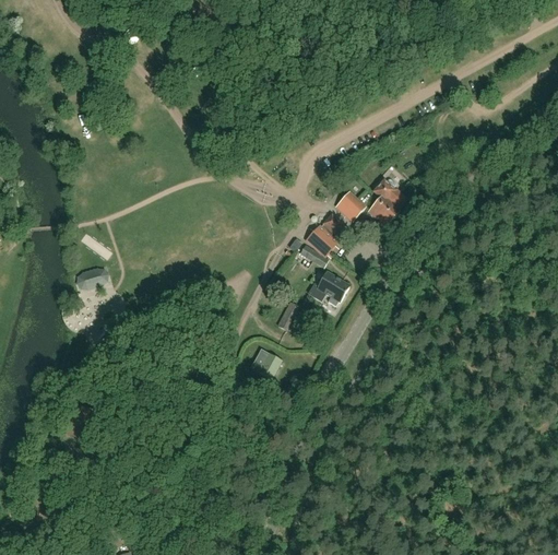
[(130,6),(127,11),(128,18),(133,20),(139,19),(142,14),(141,8),(135,4),(130,6)]
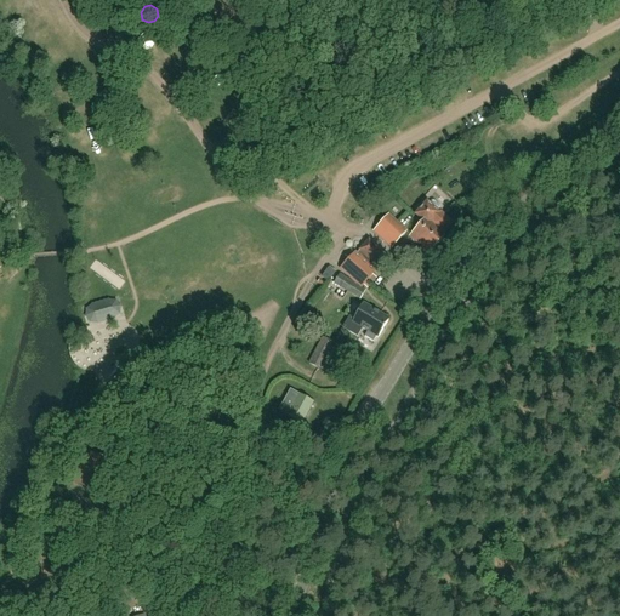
[(40,29),(34,33),(39,44),(46,41),(40,29)]
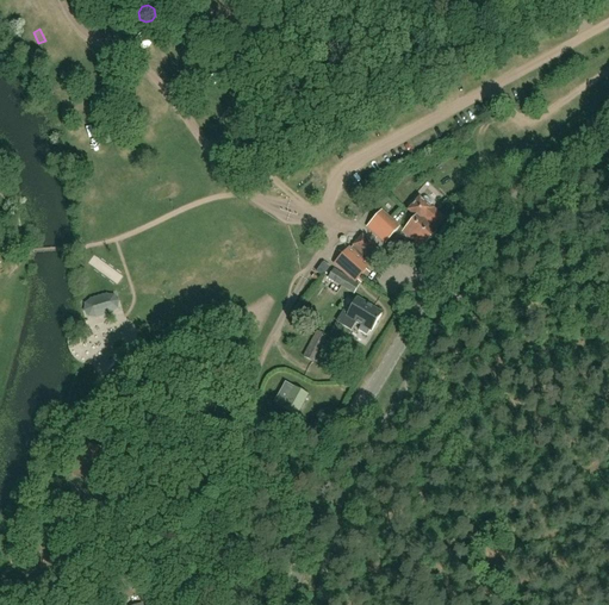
[(137,31),(134,37),(135,43),(140,47),(147,45),(150,41),(148,33),(143,30),(137,31)]
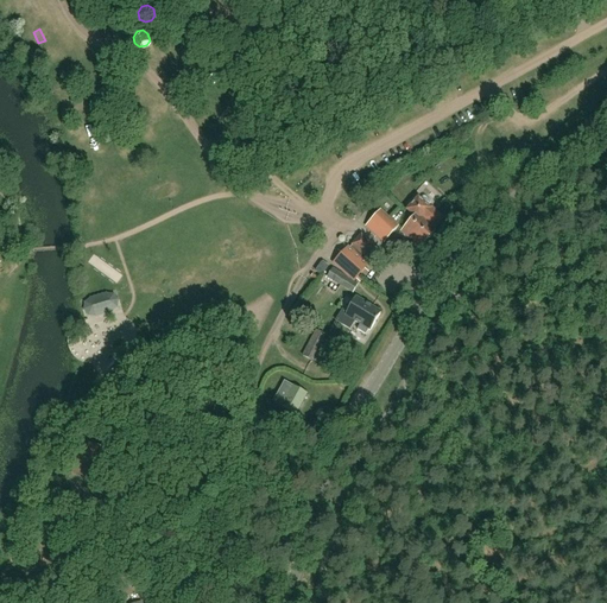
[(225,90),(227,77),(214,76),(212,88),(225,90)]
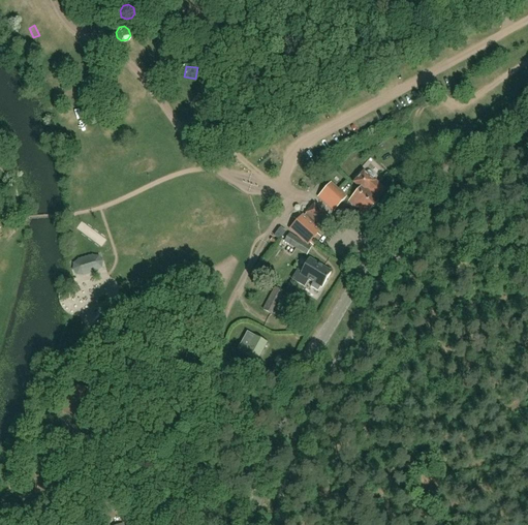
[(463,75),(457,78),(460,88),(466,86),(463,75)]
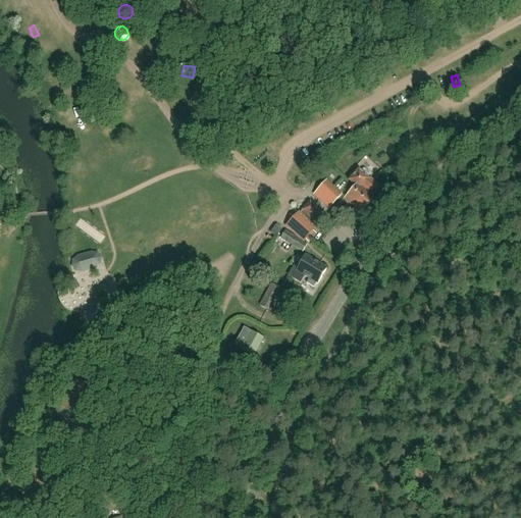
[(76,89),(63,91),(65,99),(77,97),(76,89)]
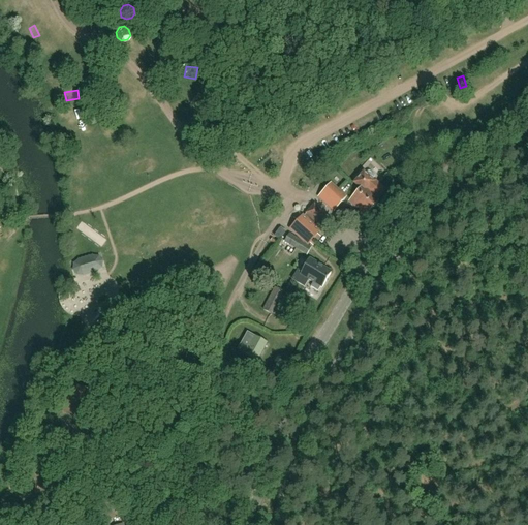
[(409,113),(415,109),(409,101),(403,105),(409,113)]
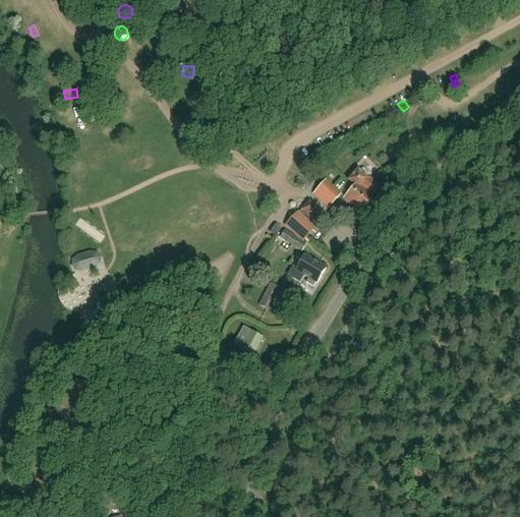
[(367,176),(365,174),(367,171),(367,169),(362,165),(361,165),(358,168),(357,166),(346,178),(352,184),(342,195),(358,210),(371,195),(369,193),(379,183),(368,174),(367,176)]
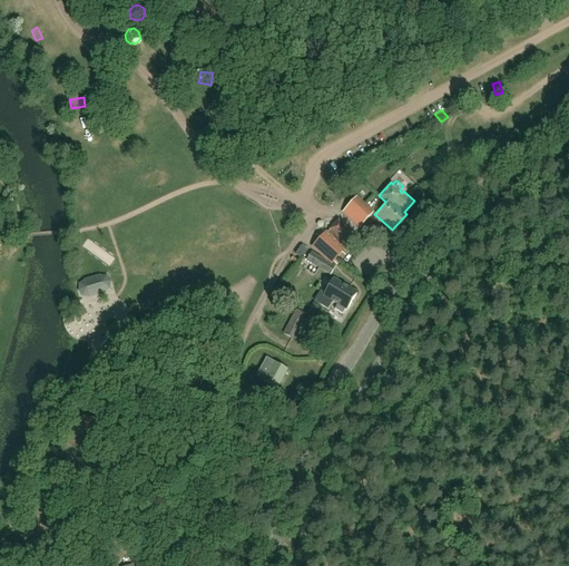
[(372,210),(355,194),(342,208),(359,224),(372,210)]
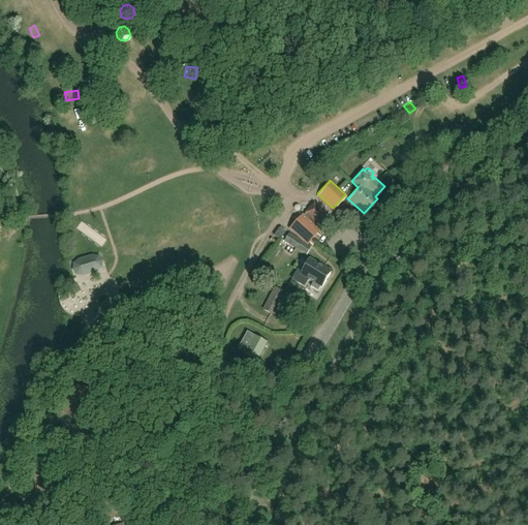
[(313,201),(297,219),(290,226),(307,241),(330,216),(313,201)]
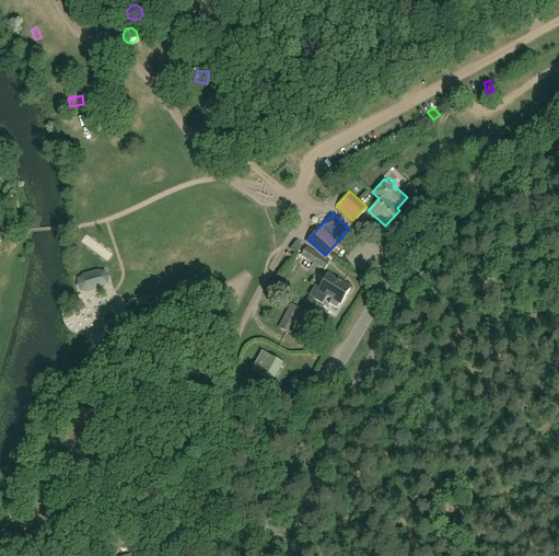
[(290,246),(295,251),(302,243),(295,239),(290,246)]
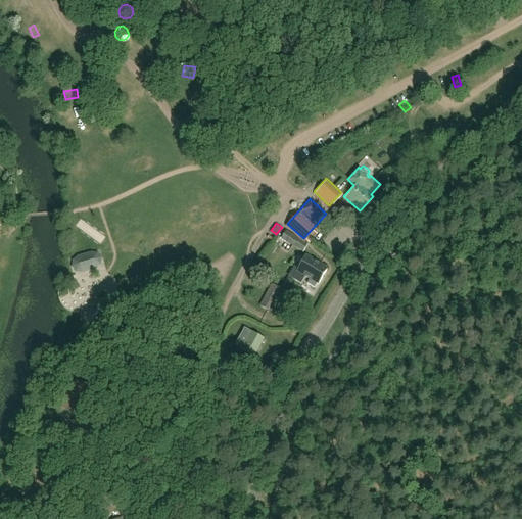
[(280,236),(303,248),(307,241),(285,227),(280,236)]
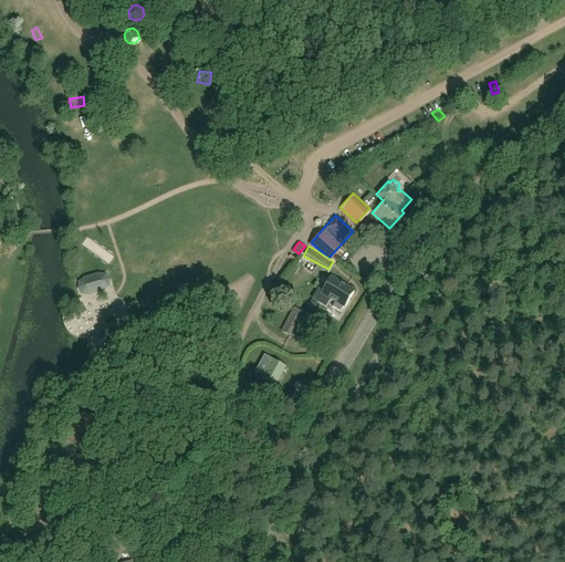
[(89,282),(91,283),(94,284),(97,284),(100,283),(102,281),(104,278),(104,276),(104,272),(102,270),(100,268),(97,267),(94,266),(92,267),(89,268),(86,270),(85,273),(85,277),(86,280),(89,282)]
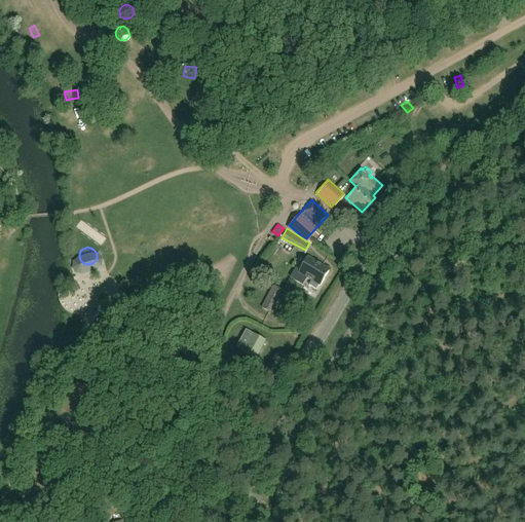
[(306,274),(310,277),(307,282),(314,286),(317,282),(320,283),(330,267),(307,254),(299,267),(294,264),(289,273),(302,282),(306,274)]
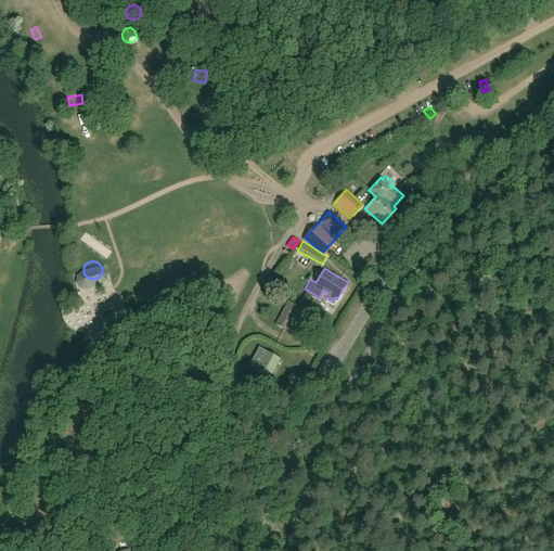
[(101,296),(94,298),(97,306),(103,304),(101,296)]
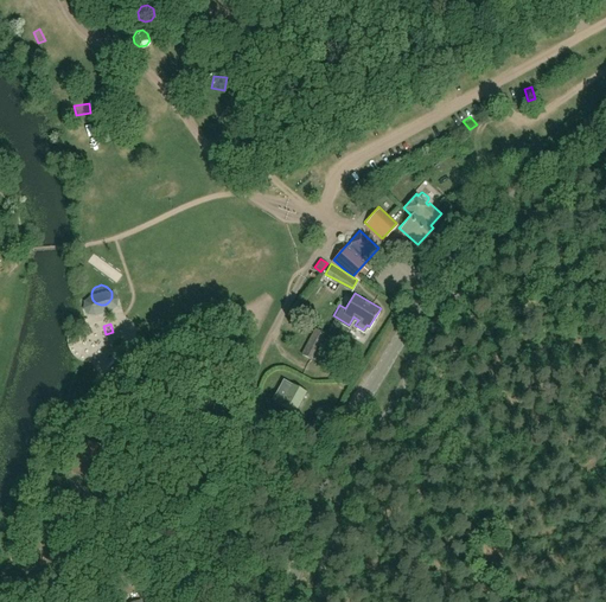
[(300,351),(311,357),(324,332),(313,326),(300,351)]
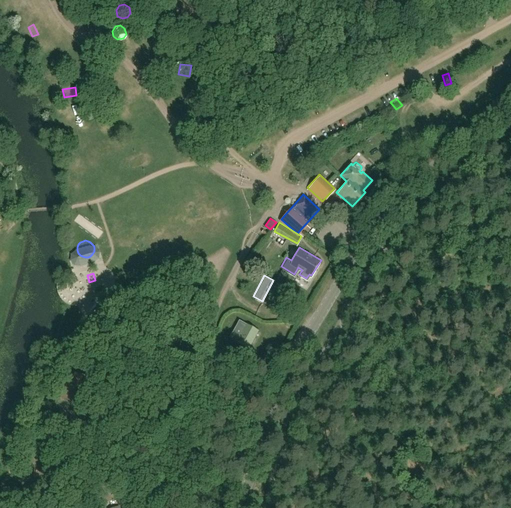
[(168,288),(164,292),(160,296),(161,297),(159,299),(165,305),(167,304),(168,305),(177,298),(168,288)]
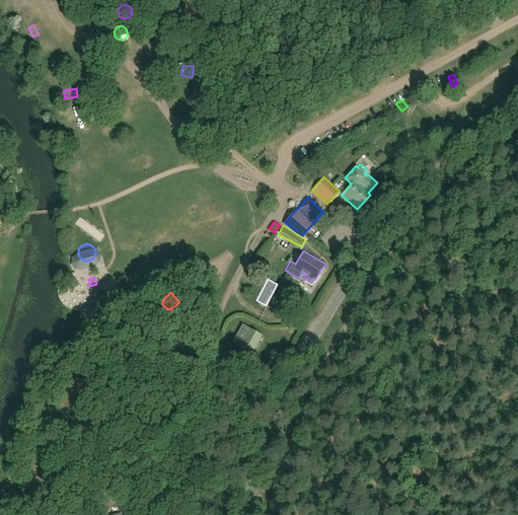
[(241,321),(232,340),(240,343),(239,344),(251,350),(261,332),(241,321)]
